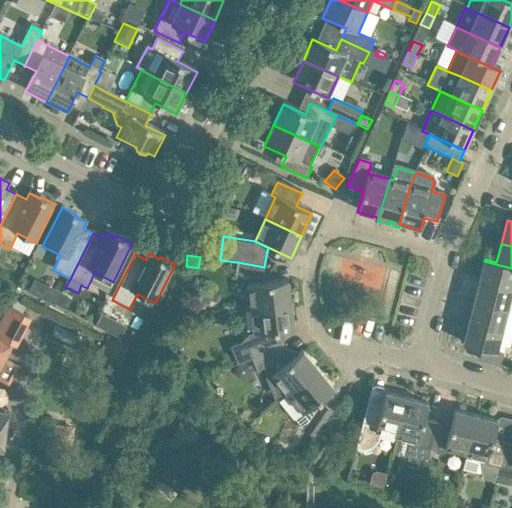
[(511,268),(484,261),(479,282),(511,290),(511,268)]
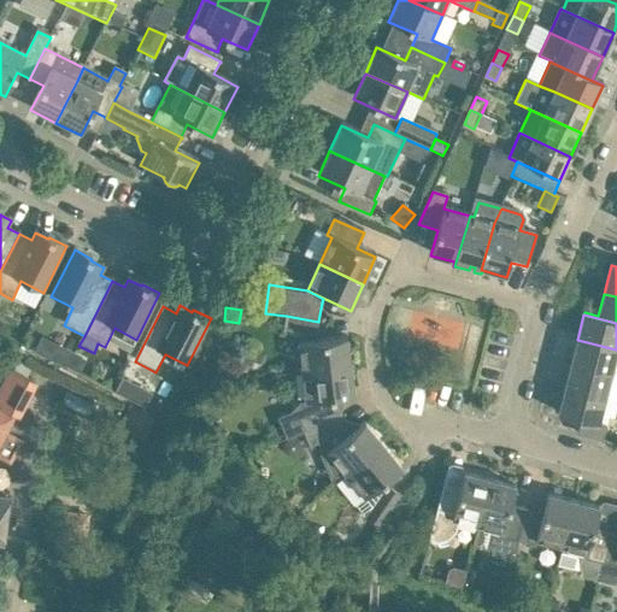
[(283,330),(283,333),(316,337),(318,322),(286,316),(283,330)]
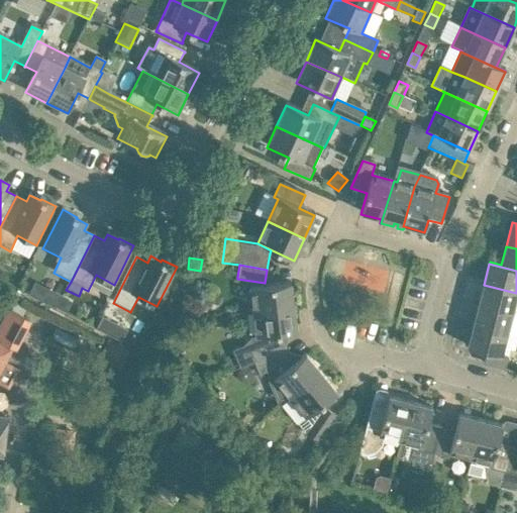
[(253,314),(293,309),(290,284),(249,289),(253,314)]
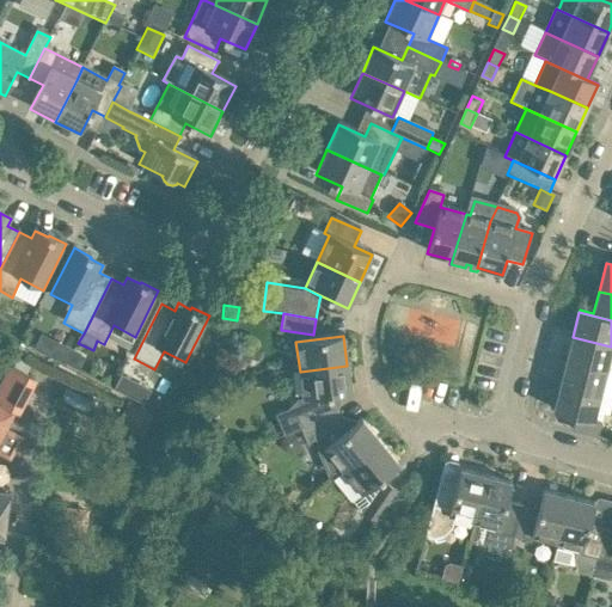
[(565,362),(606,372),(611,373),(611,347),(573,337),(565,362)]
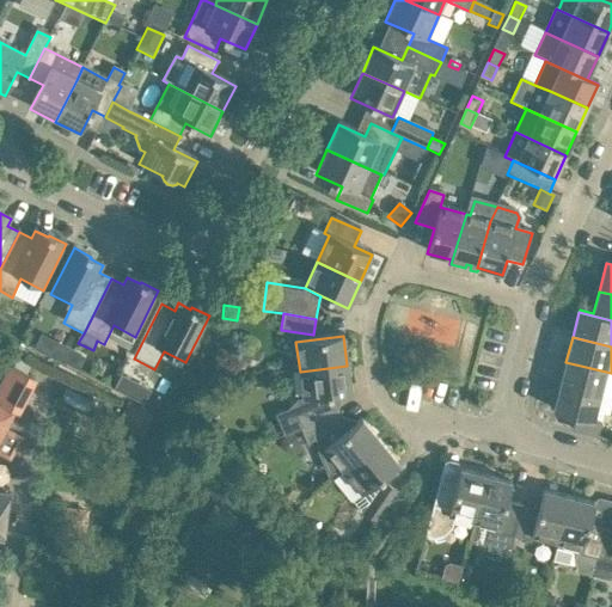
[(66,366),(73,351),(59,344),(51,359),(66,366)]
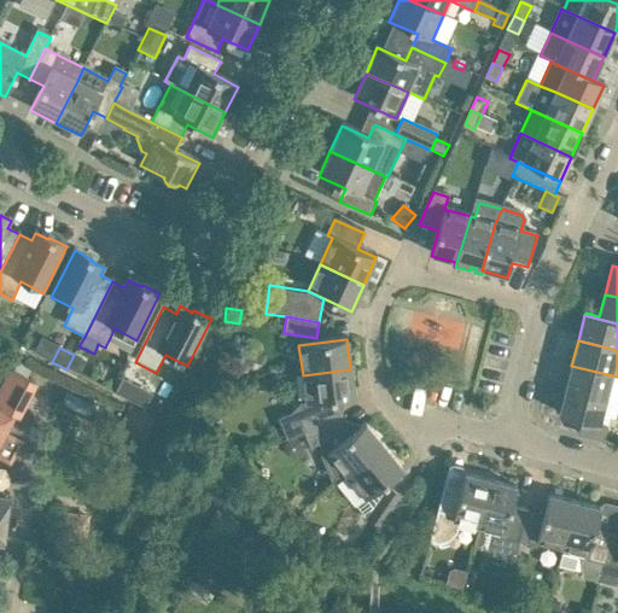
[(80,377),(87,365),(74,357),(68,371),(80,377)]
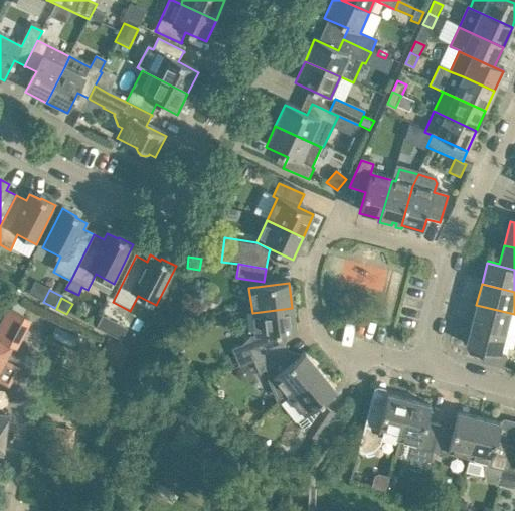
[(505,333),(510,313),(476,305),(471,325),(505,333)]
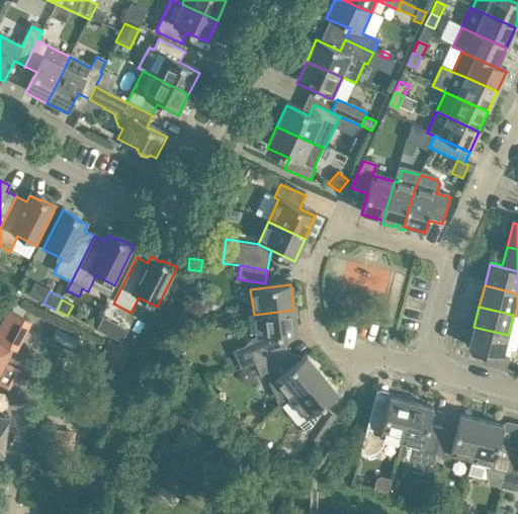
[(280,340),(279,336),(296,334),(293,310),(254,315),(256,339),(252,339),(244,348),(233,352),(240,370),(255,364),(256,365),(285,353),(280,340)]
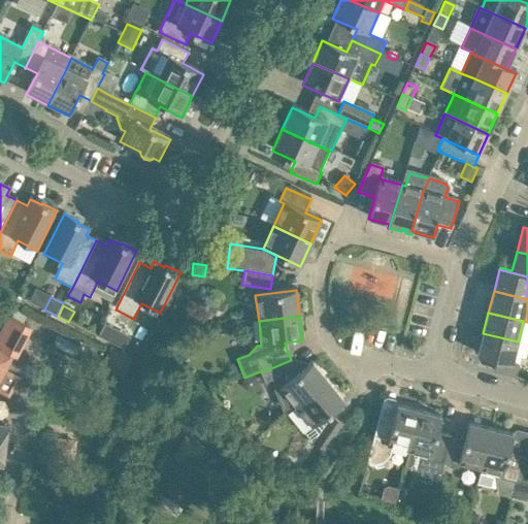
[(110,344),(117,331),(104,325),(98,337),(110,344)]
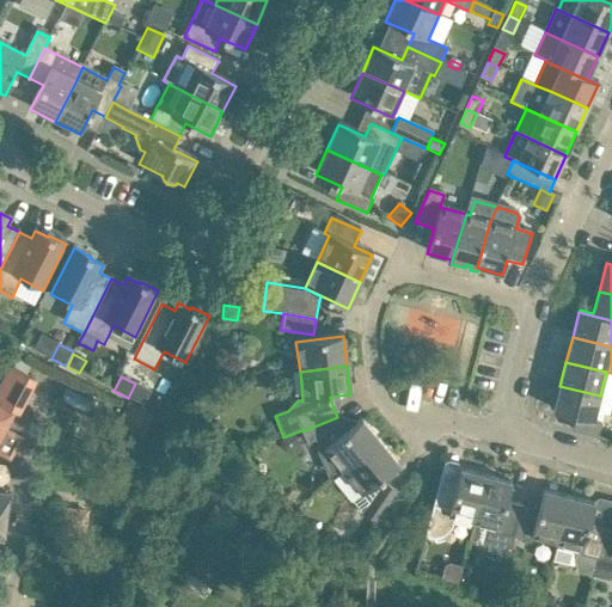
[(185,399),(201,406),(208,393),(191,386),(185,399)]
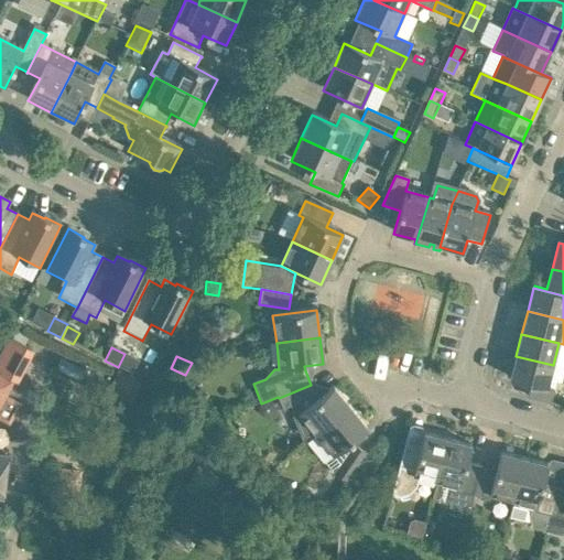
[(546,388),(553,365),(516,356),(510,380),(530,385),(527,397),(550,404),(554,389),(546,388)]
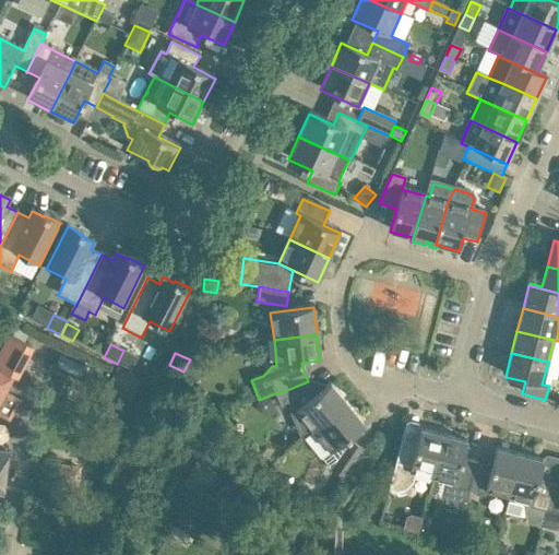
[(107,390),(131,402),(141,382),(117,370),(107,390)]
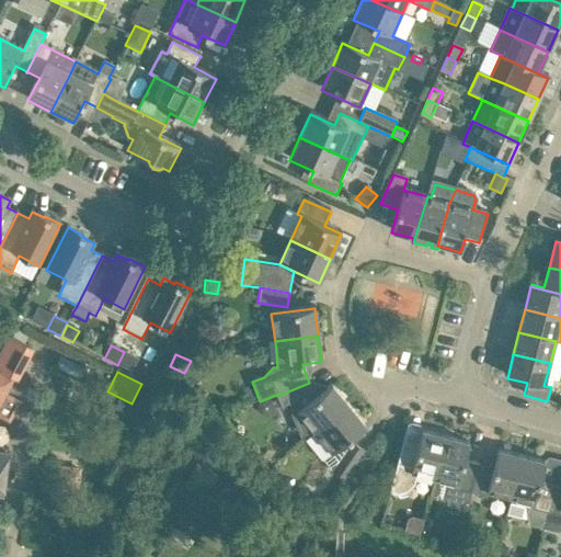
[(0,496),(3,497),(8,455),(0,454),(0,404),(12,382),(0,375),(0,496)]
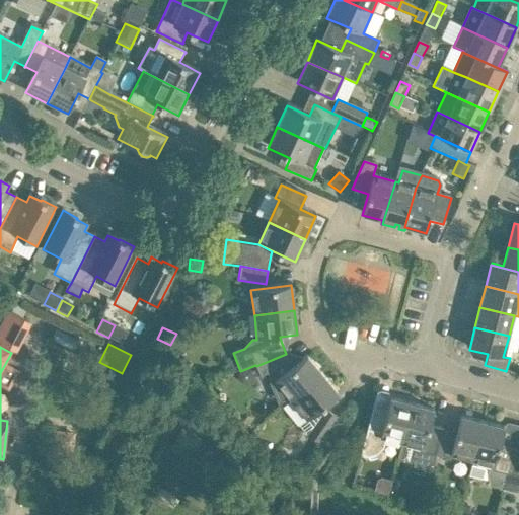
[(286,354),(256,366),(261,376),(272,372),(275,379),(269,384),(278,406),(290,400),(292,402),(323,376),(307,356),(292,368),(289,365),(290,364),(286,354)]
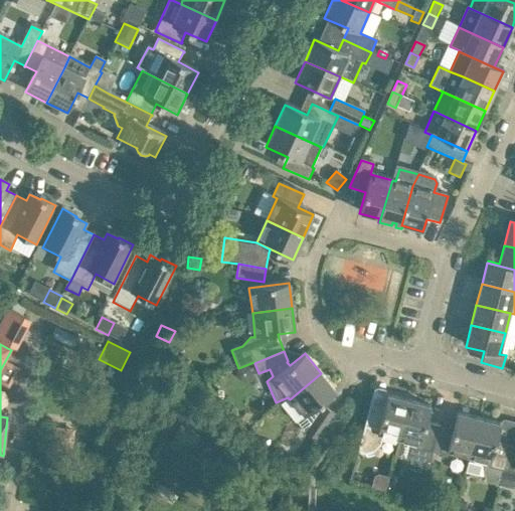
[(242,368),(236,373),(238,381),(246,383),(251,378),(249,370),(242,368)]
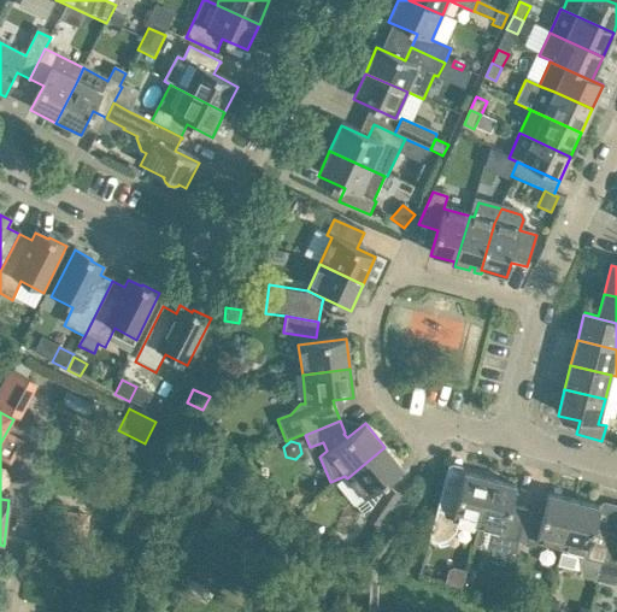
[(385,447),(347,478),(365,500),(401,470),(385,447)]
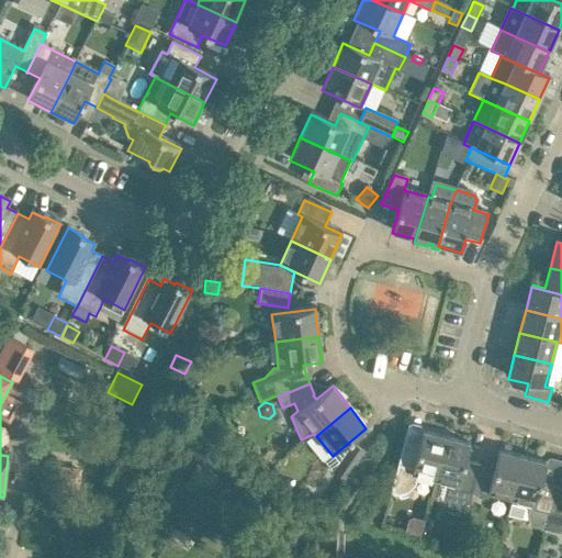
[(435,481),(446,438),(423,433),(417,450),(403,447),(391,494),(392,495),(392,494),(398,495),(407,493),(415,487),(417,477),(435,481)]
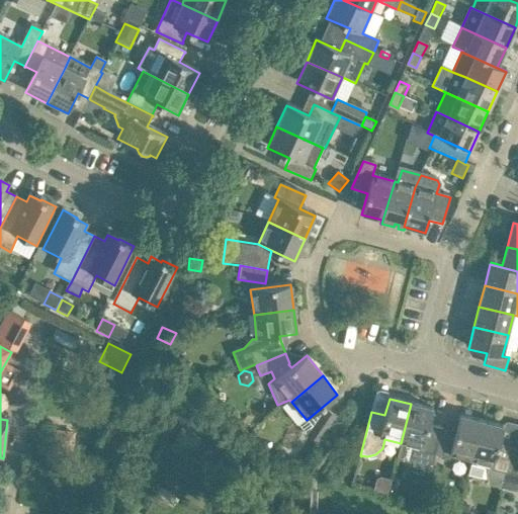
[(435,456),(442,430),(428,426),(433,410),(411,404),(401,443),(415,446),(412,460),(416,468),(430,473),(435,456)]
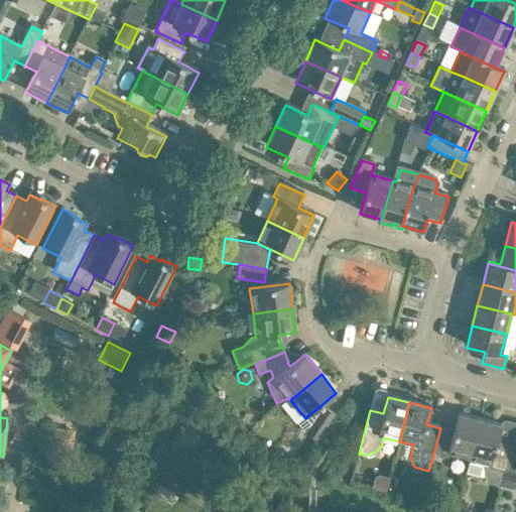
[(316,441),(335,415),(325,408),(306,434),(316,441)]
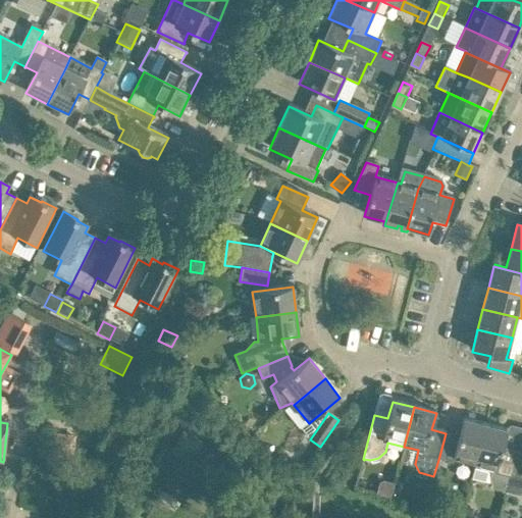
[(475,465),(485,425),(463,420),(459,436),(446,433),(438,460),(453,464),(454,459),(475,465)]
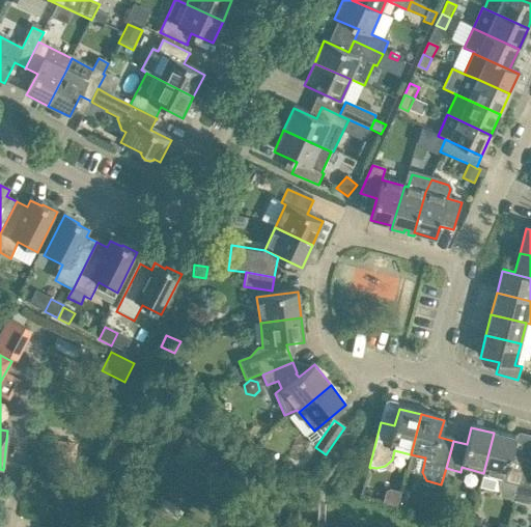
[(514,502),(526,460),(511,455),(515,439),(494,433),(483,473),(498,476),(497,481),(500,498),(514,502)]
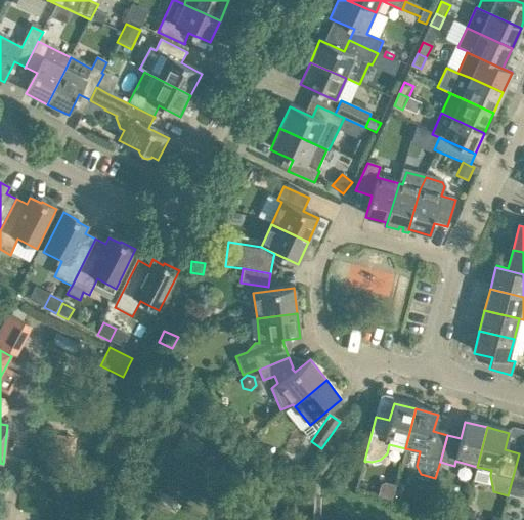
[(53,457),(73,459),(75,440),(55,437),(53,457)]
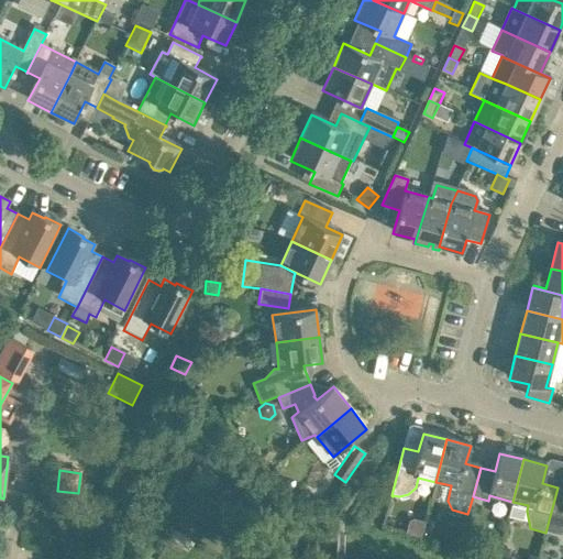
[(561,537),(562,533),(562,488),(558,488),(545,533),(561,537)]
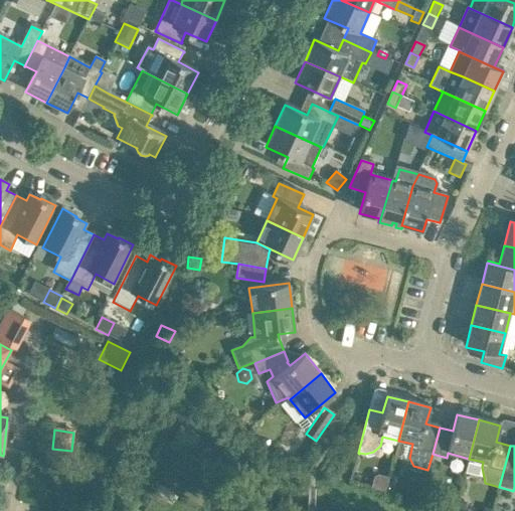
[(409,483),(405,496),(419,499),(422,486),(409,483)]
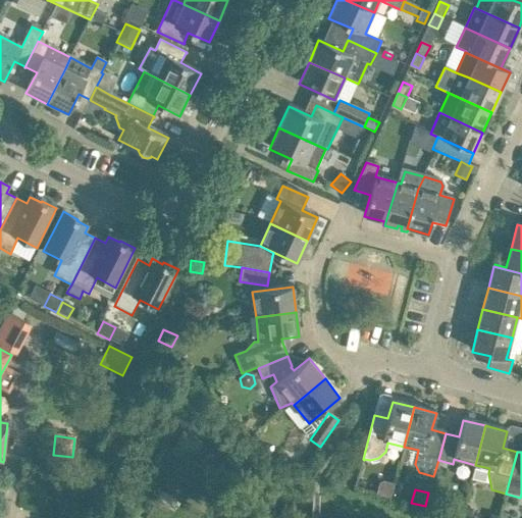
[(470,517),(472,509),(463,506),(461,516),(465,517),(470,517)]
